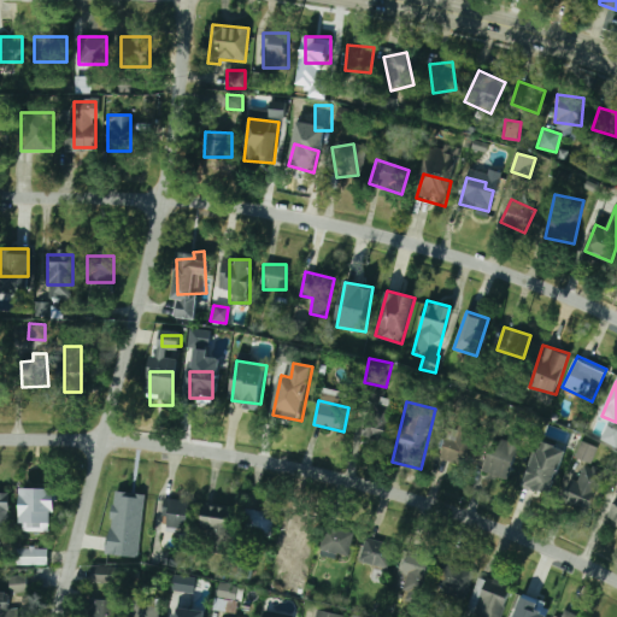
[(363,435),(385,442),(394,410),(374,404),(363,435)]
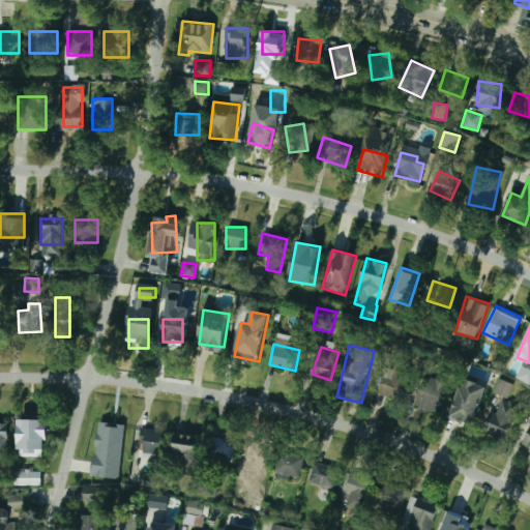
[(401,402),(413,367),(391,359),(379,394),(401,402)]
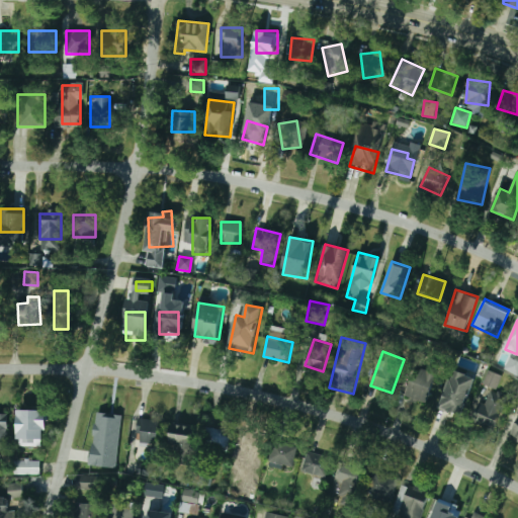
[(425,370),(414,366),(404,396),(428,404),(441,367),(428,362),(425,370)]
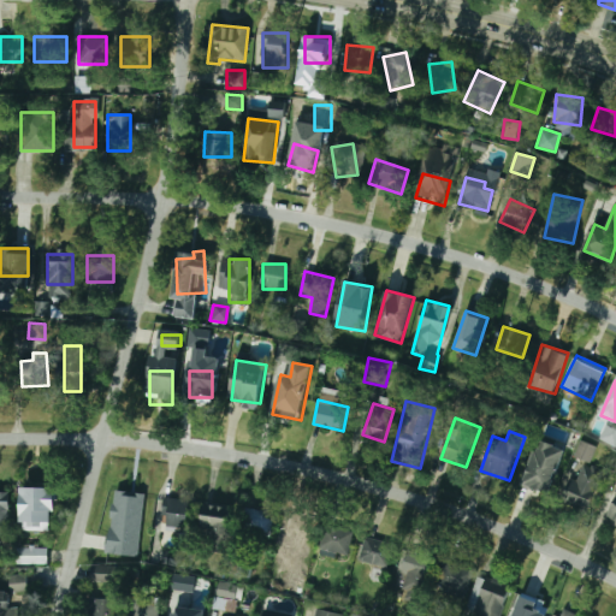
[(549,495),(566,450),(540,440),(523,485),(549,495)]
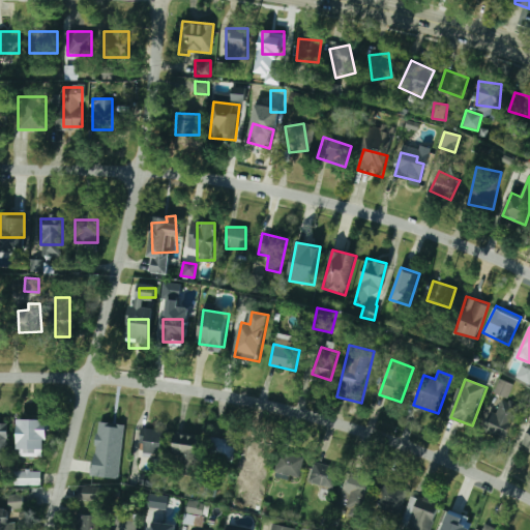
[(514,385),(500,379),(494,393),(508,399),(514,385)]
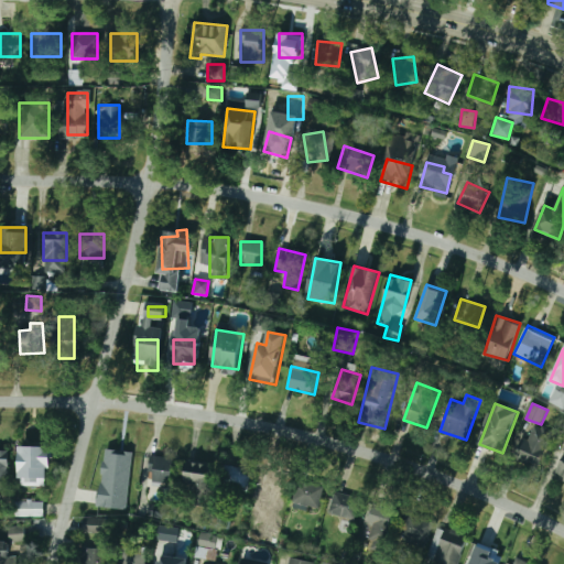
[(552,433),(533,424),(527,441),(522,438),(513,458),(538,468),(552,433)]
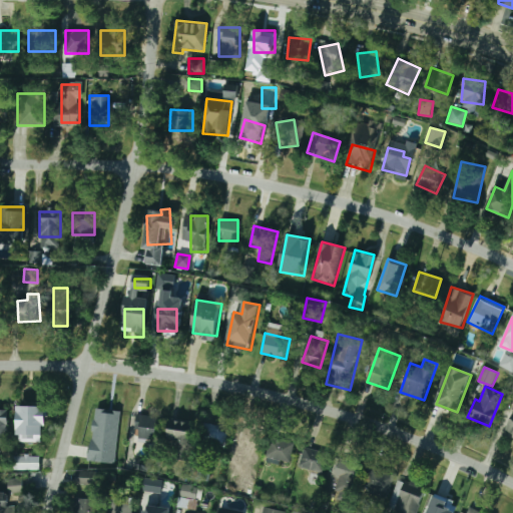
[(48,437),(48,405),(18,405),(18,437),(48,437)]
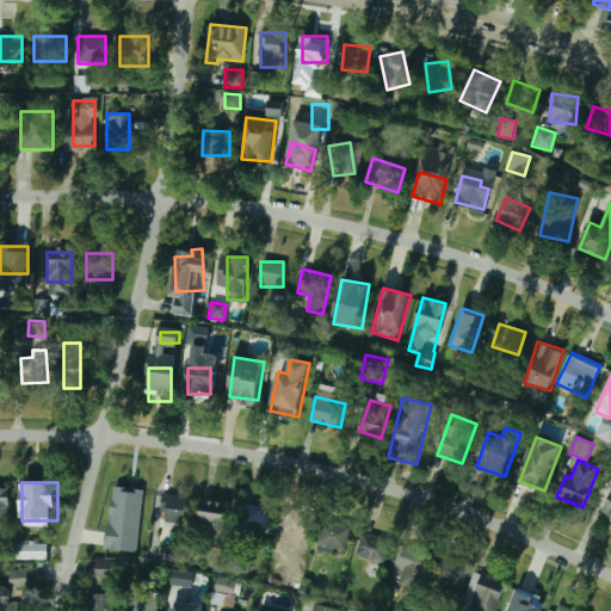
[(10,488),(0,487),(0,530),(8,531),(10,488)]
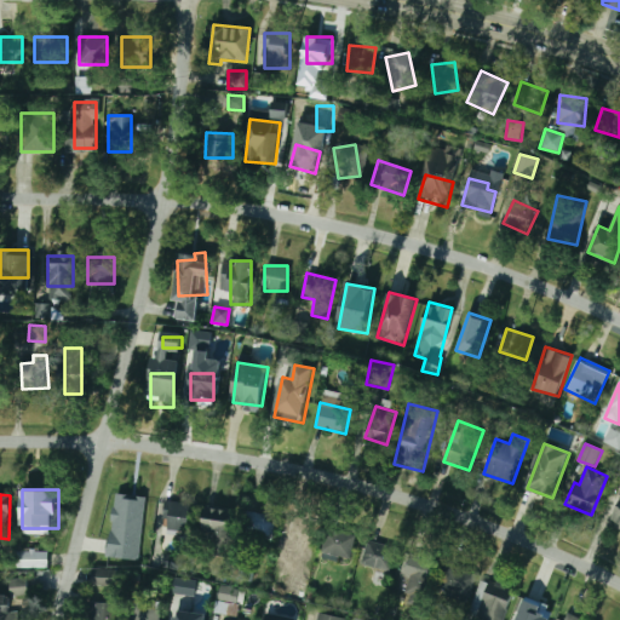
[(188,501),(164,501),(164,532),(188,532),(188,501)]
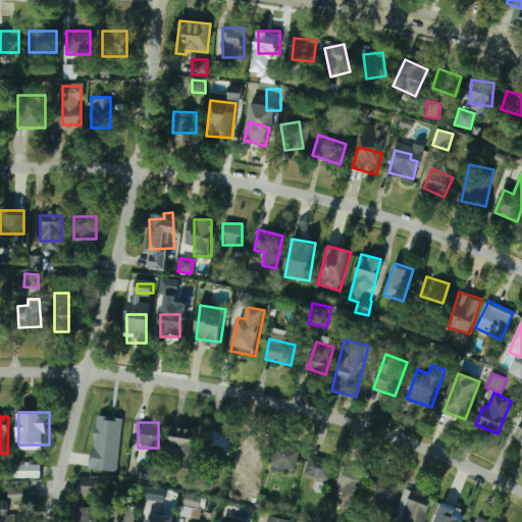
[(169,448),(179,450),(176,467),(190,469),(197,430),(172,426),(169,448)]
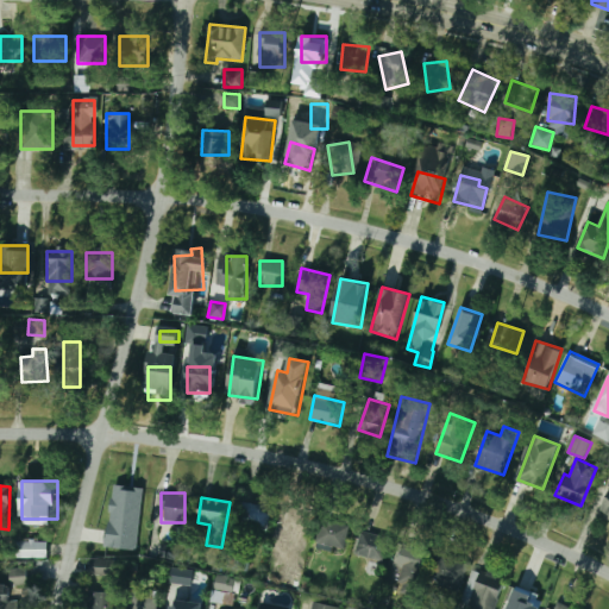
[(270,507),(240,502),(236,526),(265,532),(270,507)]
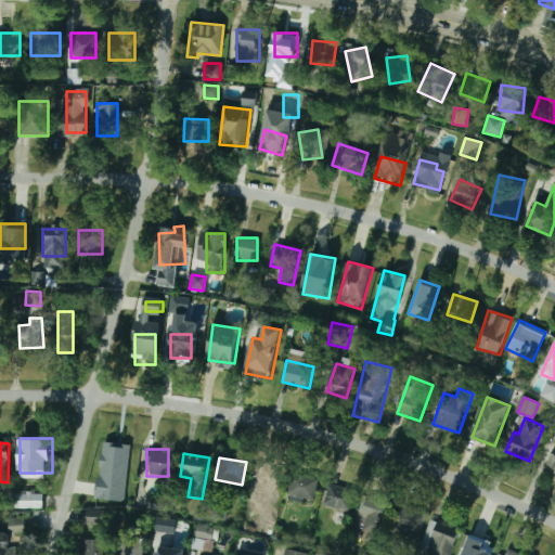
[(275,503),(283,470),(258,464),(250,498),(275,503)]
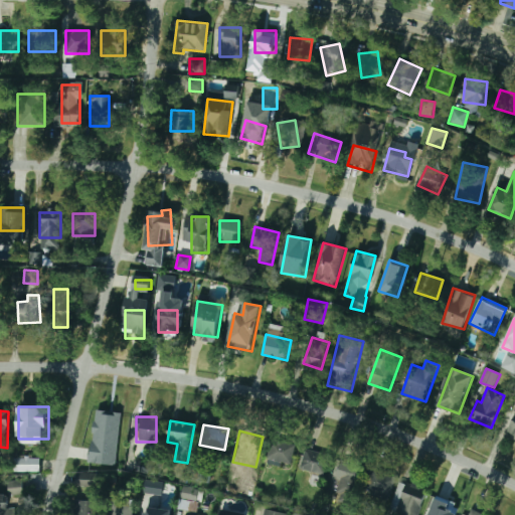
[(296,445),(272,440),(267,459),(291,465),(296,445)]
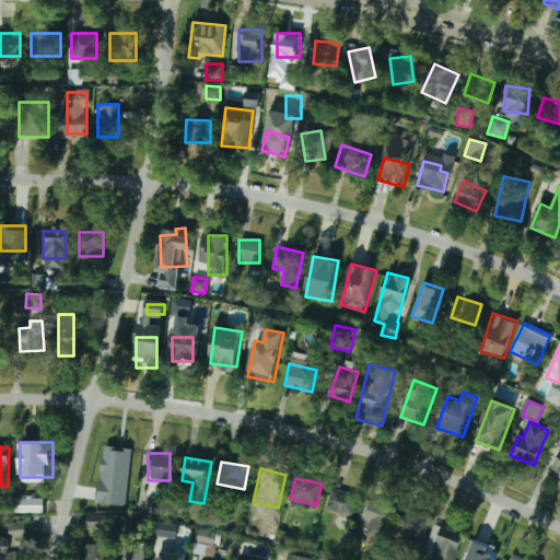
[(120,483),(102,482),(102,500),(119,500),(120,483)]
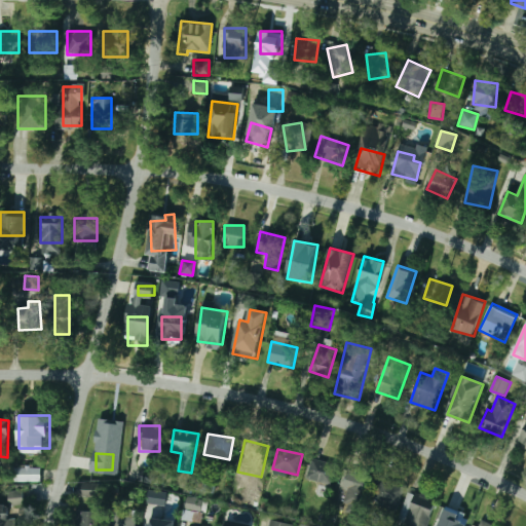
[(305,476),(328,485),(335,466),(312,458),(305,476)]
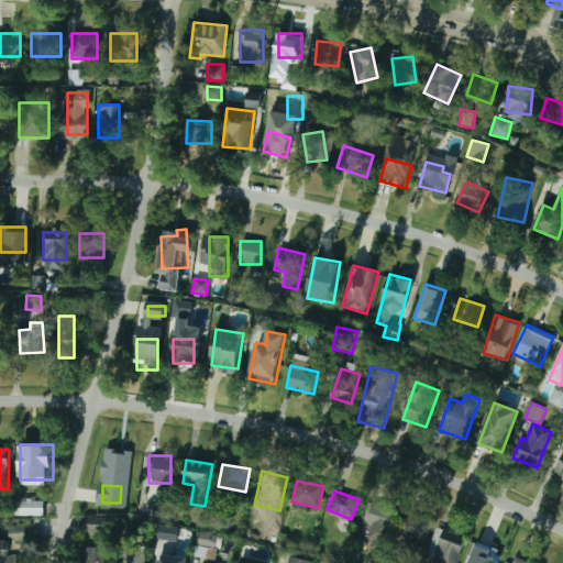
[(13,516),(43,516),(43,500),(13,500),(13,516)]
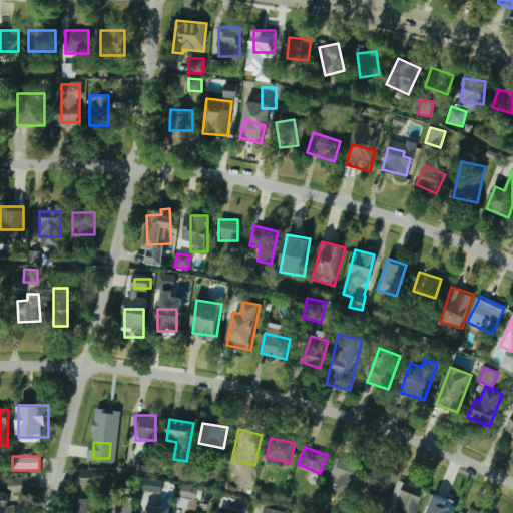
[(359,464),(342,460),(333,499),(349,503),(359,464)]
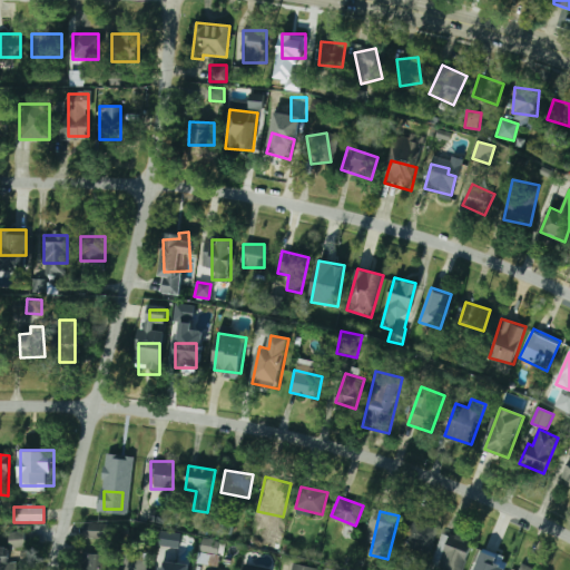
[(436,532),(414,519),(401,540),(423,553),(436,532)]
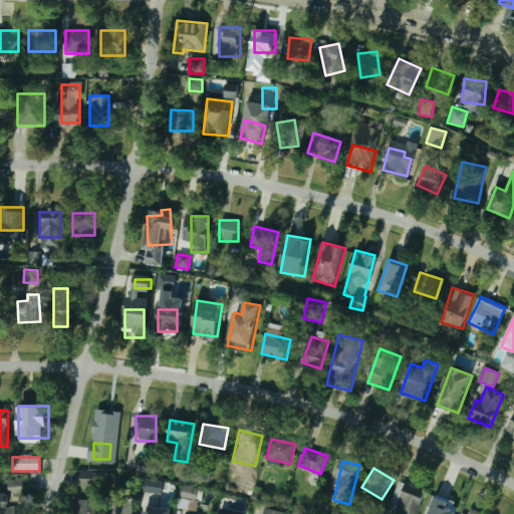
[(97,471),(75,470),(75,486),(96,487),(97,471)]
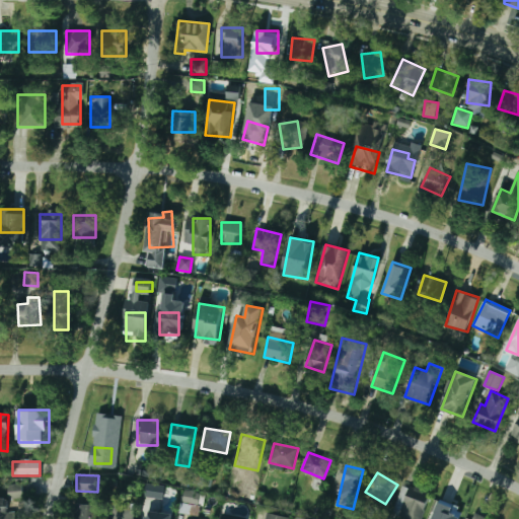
[(196,485),(211,486),(212,477),(197,476),(196,485)]
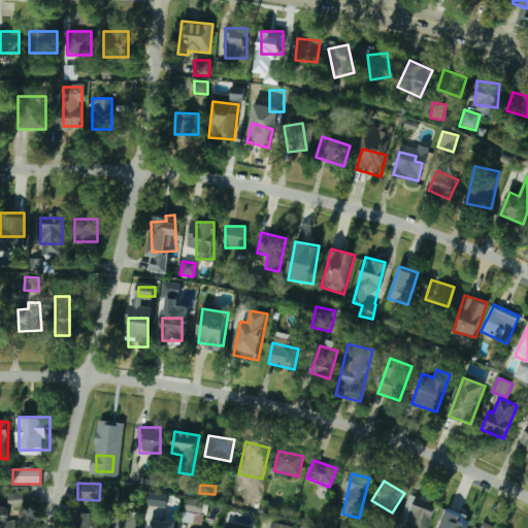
[(23,493),(7,493),(7,507),(23,507),(23,493)]
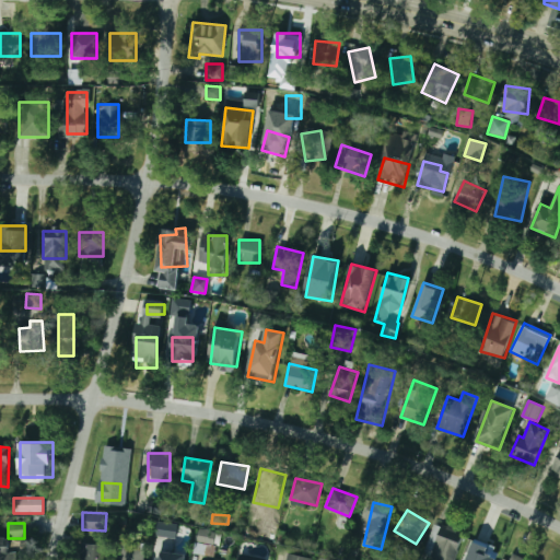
[(176,523),(156,523),(156,537),(175,537),(176,523)]
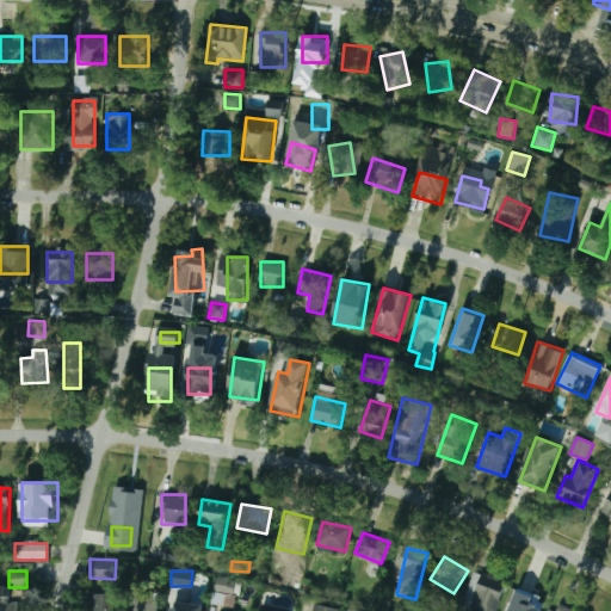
[(458,606),(468,610),(492,610),(505,585),(476,571),(458,606)]
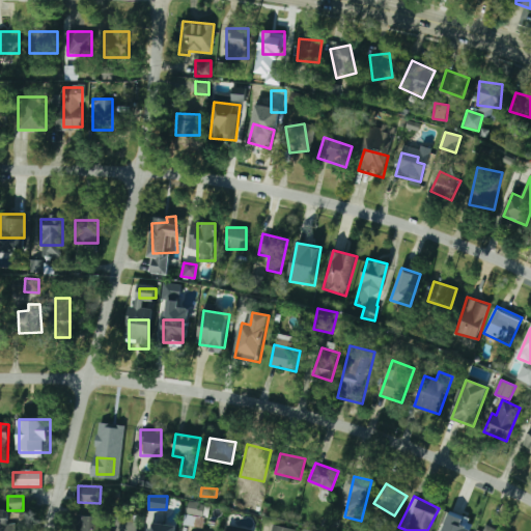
[(202,510),(189,505),(186,512),(200,516),(202,510)]
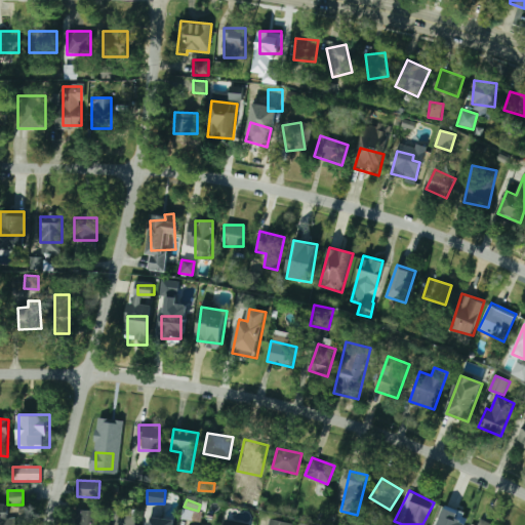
[(0,524),(15,524),(15,516),(9,516),(9,505),(0,505),(0,524)]
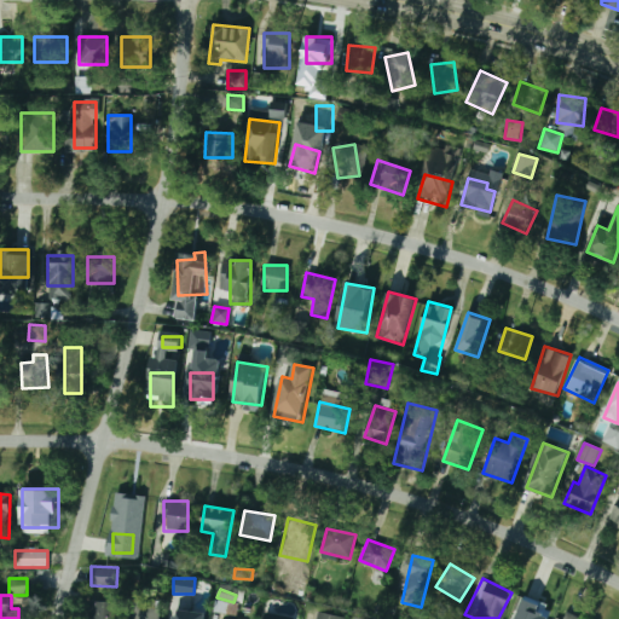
[(518,618),(544,618),(544,599),(518,601),(518,618)]
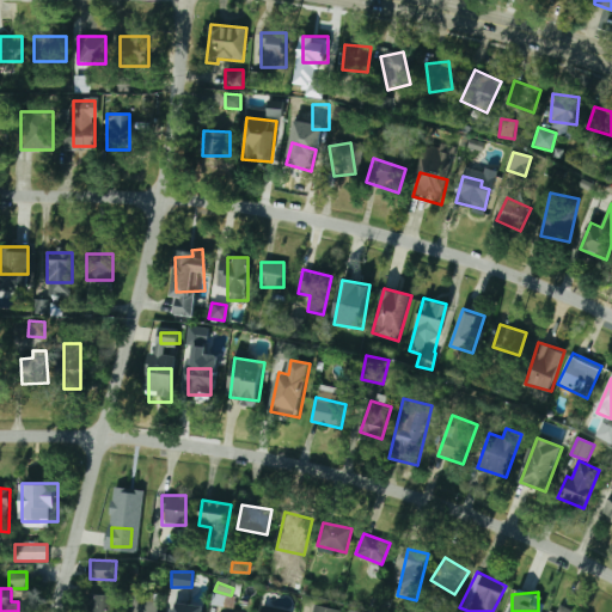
[(155,611),(155,593),(128,593),(128,611),(155,611)]
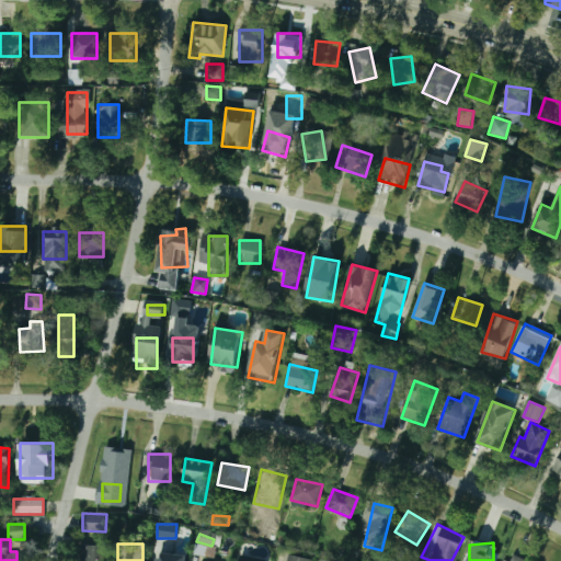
[(77,560),(102,560),(102,545),(77,545),(77,560)]
